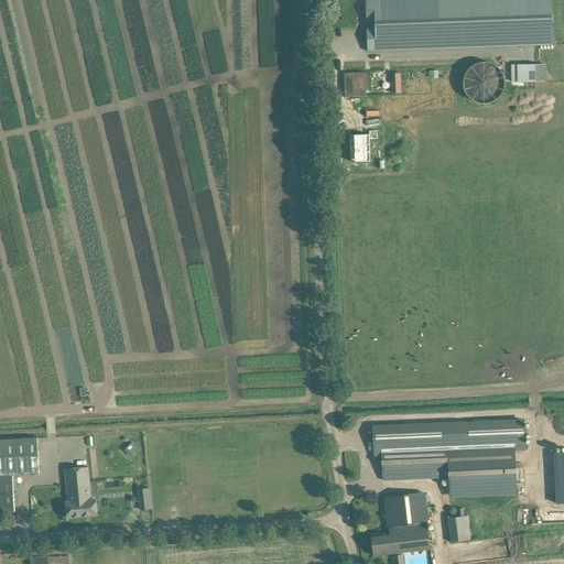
[(550,0),(365,0),(367,52),(552,44),(550,0)]
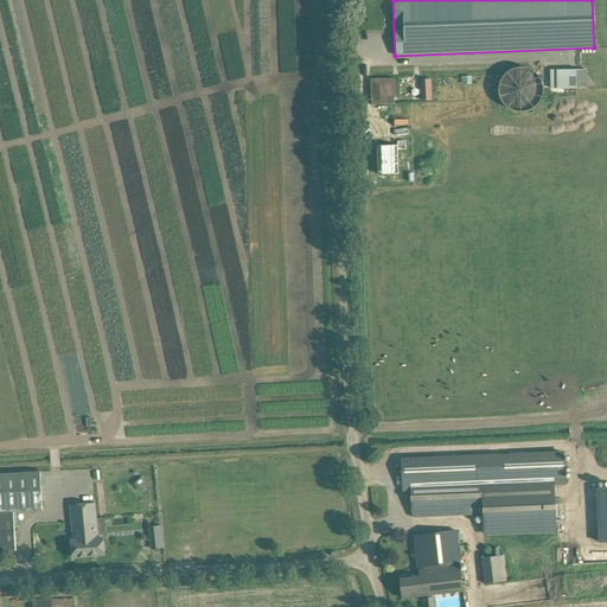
[(492,97),(530,114),(545,78),(508,63),(492,97)]
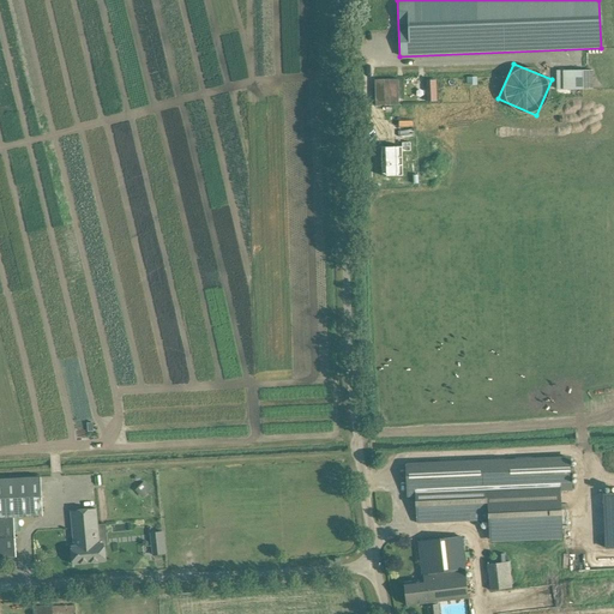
[(557,71),(557,90),(583,89),(583,70),(557,71)]
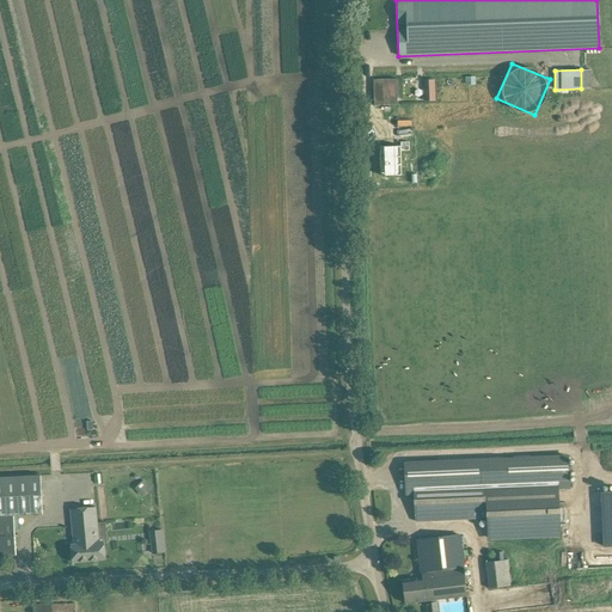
[(381,178),(403,177),(402,157),(410,157),(410,148),(402,148),(402,147),(380,148),(381,178)]
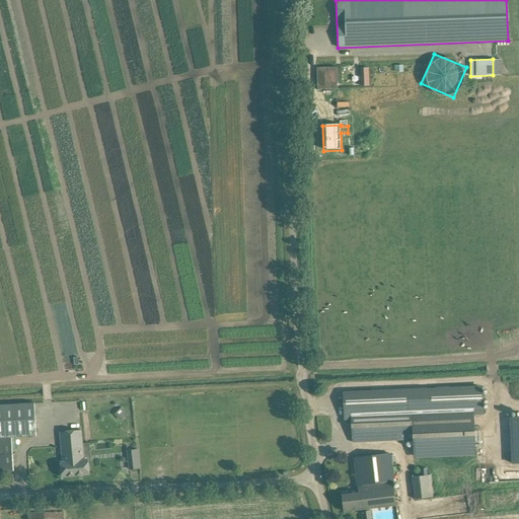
[(482,386),(351,393),(343,394),(345,421),(352,420),(353,442),(363,441),(414,438),(414,458),(476,455),(475,435),(474,415),(484,415),(482,386)]
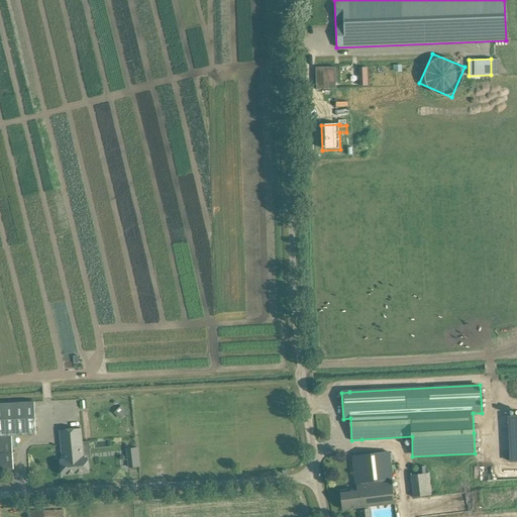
[(0,436),(35,434),(34,401),(0,403),(0,436)]
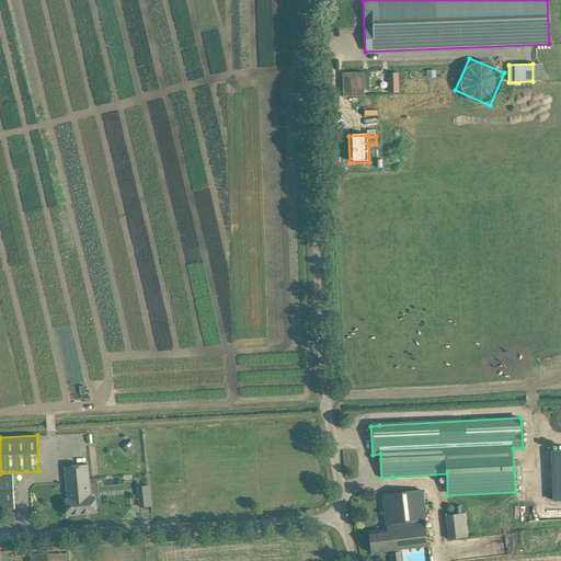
[(133,450),(138,446),(132,439),(127,444),(133,450)]
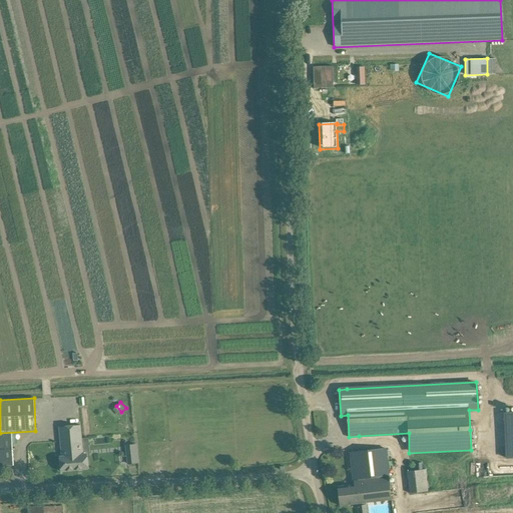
[(512,411),(503,412),(506,458),(512,458),(512,411)]
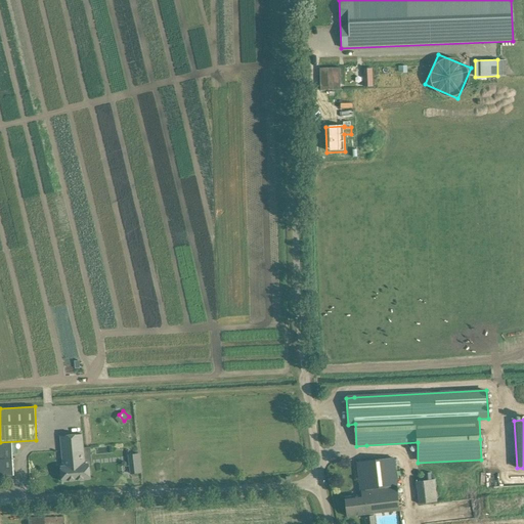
[(61,467),(61,470),(62,480),(90,478),(89,464),(88,465),(88,462),(85,463),(83,434),(61,436),(63,467),(61,467)]
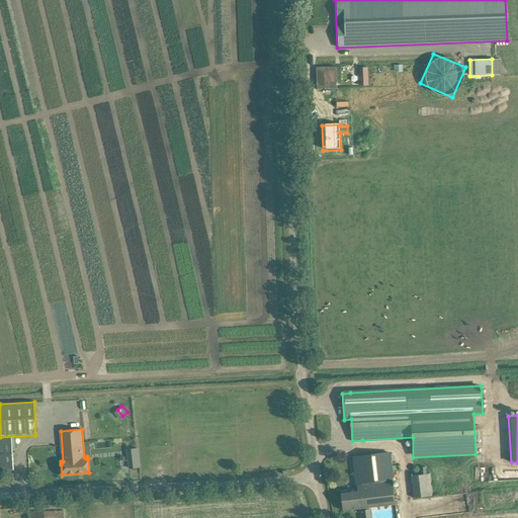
[(0,438),(0,470),(14,470),(12,438),(0,438)]
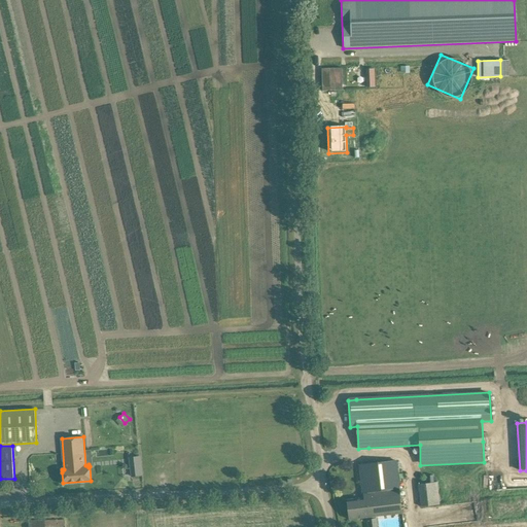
[(140,456),(130,457),(132,476),(142,475),(140,456)]
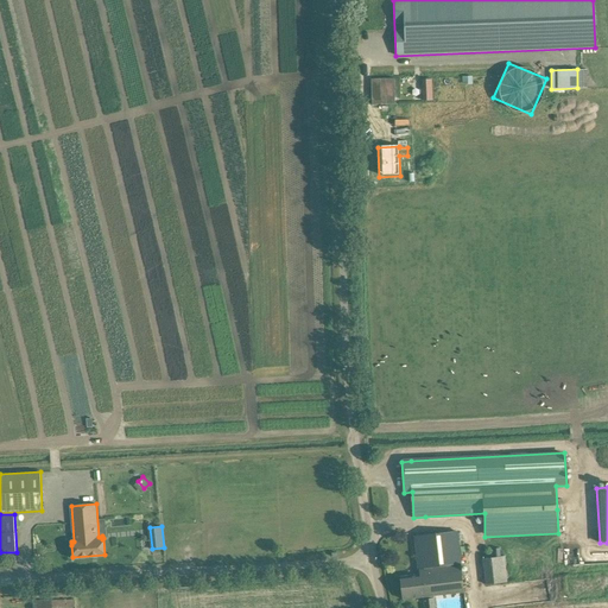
[(457,531),(428,534),(416,536),(419,574),(400,576),(403,599),(464,591),(457,531)]
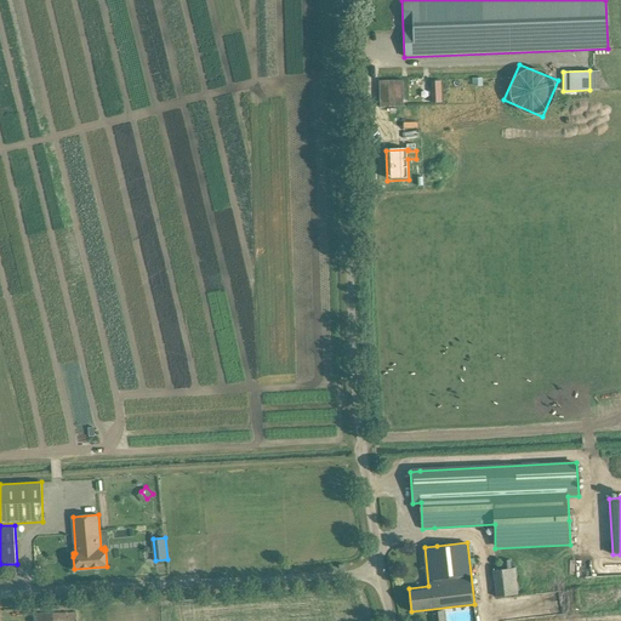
[(516,568),(494,570),(496,597),(518,594),(516,568)]
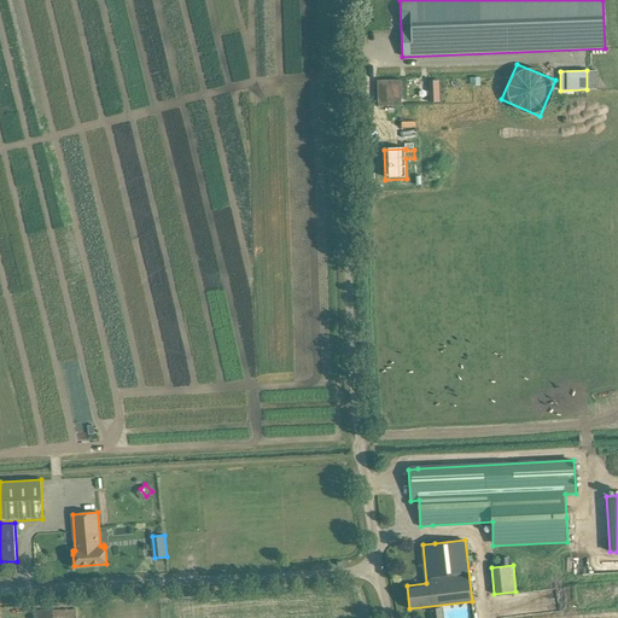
[(442,617),(443,607),(430,606),(429,617),(442,617)]
